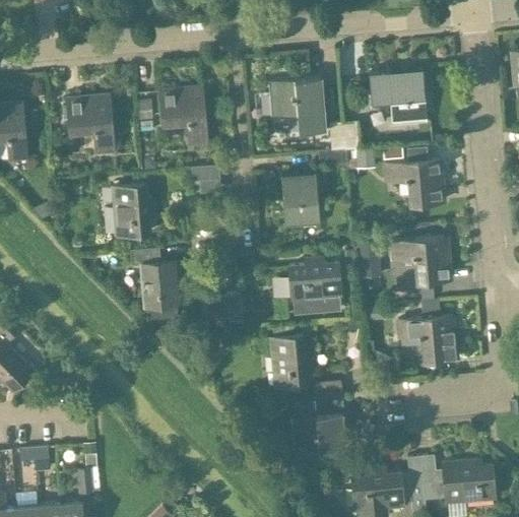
[(372,102),(391,100),(393,125),(427,122),(423,68),(388,71),(388,72),(370,73),(372,102)]
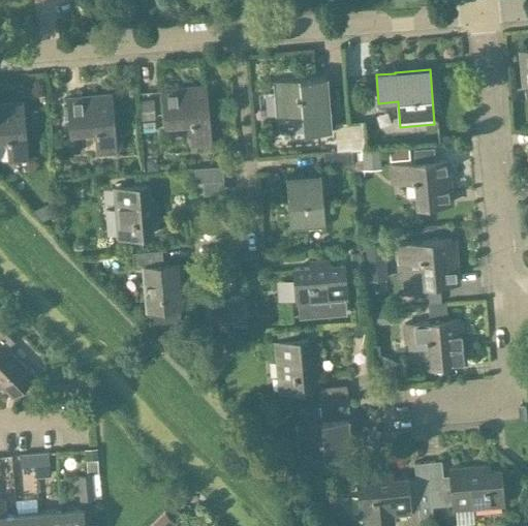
[(333,133),(328,80),(274,84),(277,119),(303,117),(305,135),(333,133)]
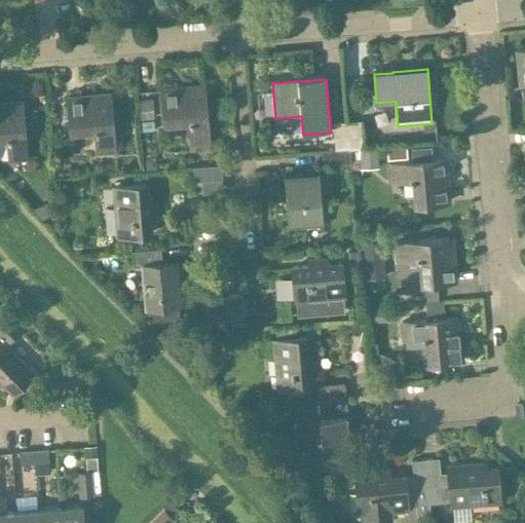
[(192,146),(210,145),(204,89),(162,92),(164,125),(190,123),(192,146)]
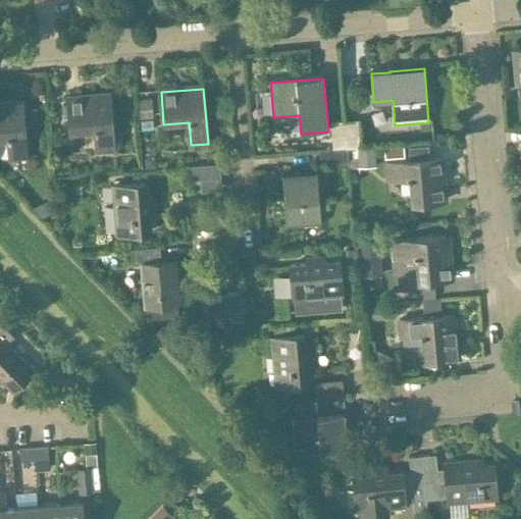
[(98,154),(115,152),(111,96),(67,100),(70,133),(96,131),(98,154)]
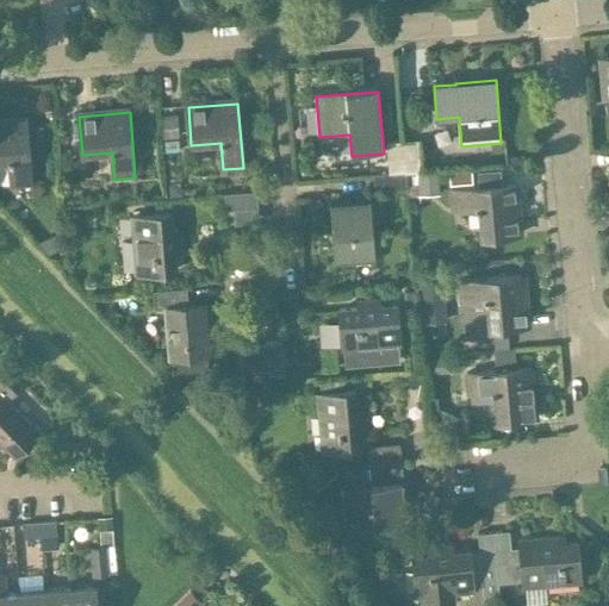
[(0,162),(10,162),(12,189),(32,187),(28,122),(0,123),(0,162)]
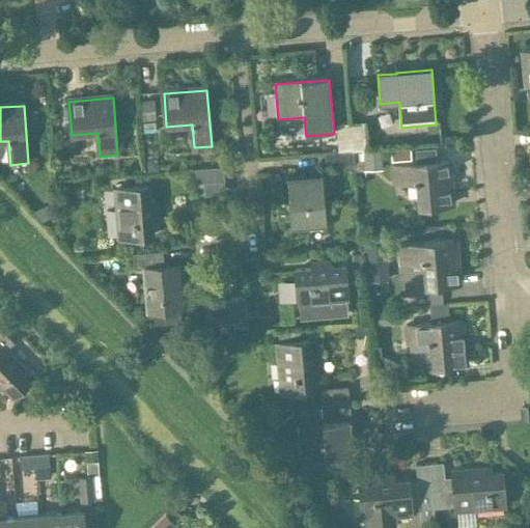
[(363,124),(351,126),(353,154),(366,153),(363,124)]
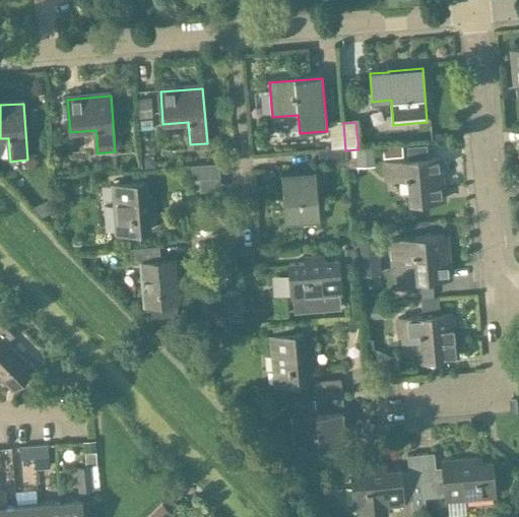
[(332,150),(345,150),(343,123),(329,125),(332,150)]
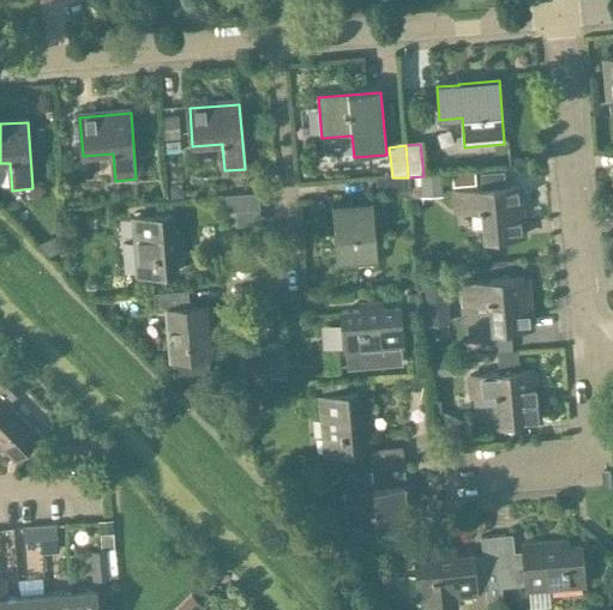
[(455,188),(476,187),(475,174),(454,175),(455,188)]
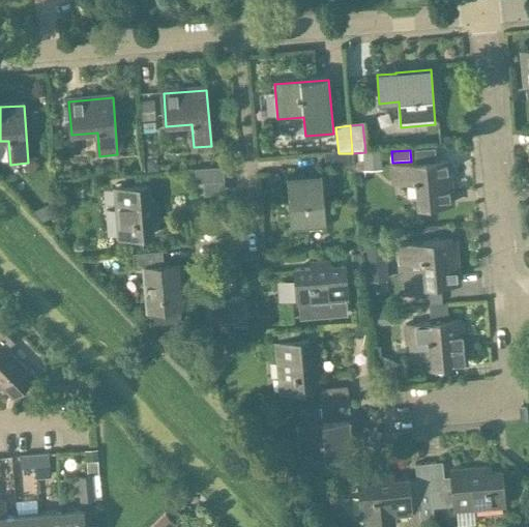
[(414,153),(415,166),(436,165),(435,151),(414,153)]
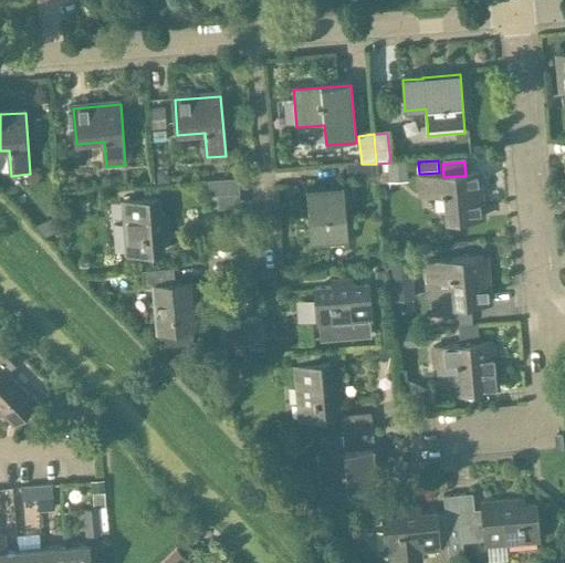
[(407,163),(389,163),(389,183),(407,183),(407,163)]
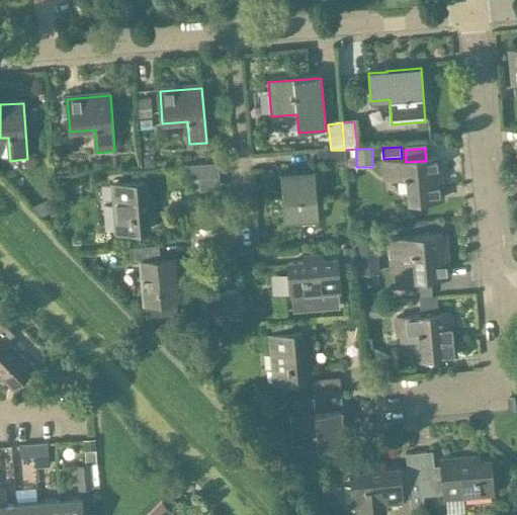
[(319,165),(345,163),(346,163),(344,150),(331,150),(317,151),(319,165)]
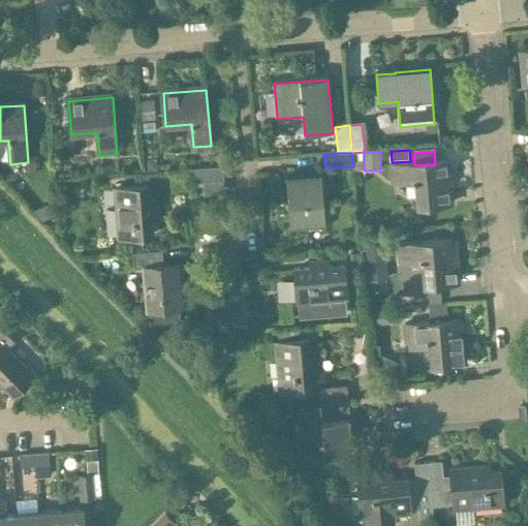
[(418,209),(452,206),(447,163),(435,164),(414,165),(392,167),(394,185),(416,183),(418,209)]
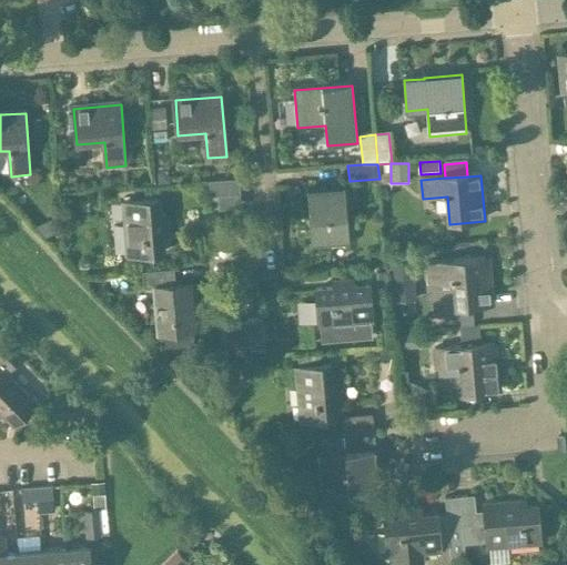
[(242,211),(241,197),(240,181),(210,184),(211,200),(219,199),(220,212),(242,211)]
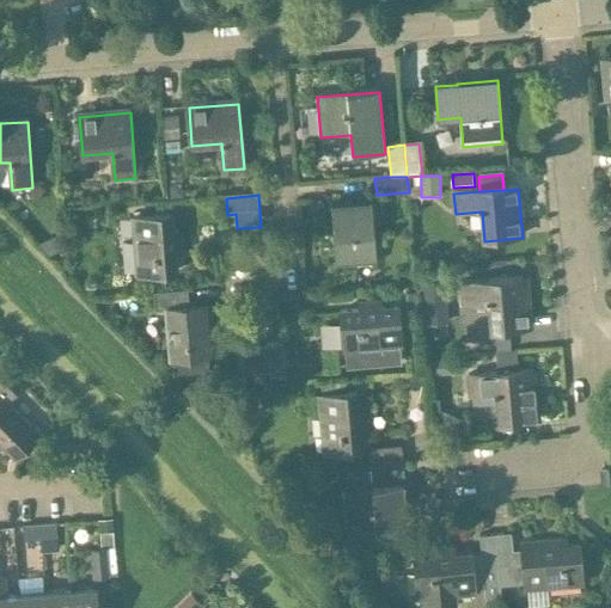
[(385,204),(372,206),(372,203),(331,207),(336,268),(377,264),(373,220),(386,219),(385,204)]
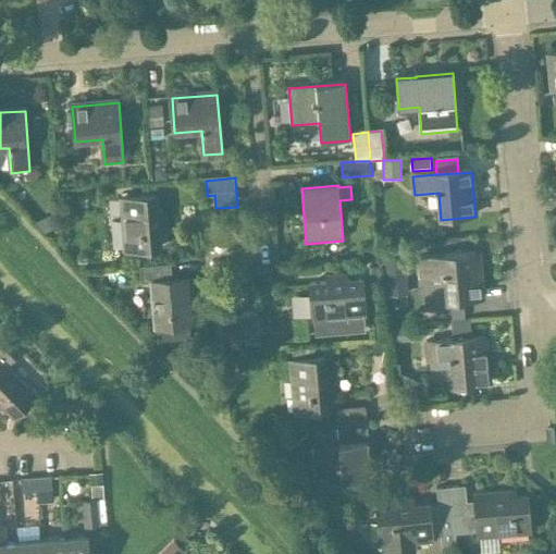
[(159,232),(164,231),(162,212),(157,212),(156,197),(121,200),(125,253),(160,249),(159,232)]
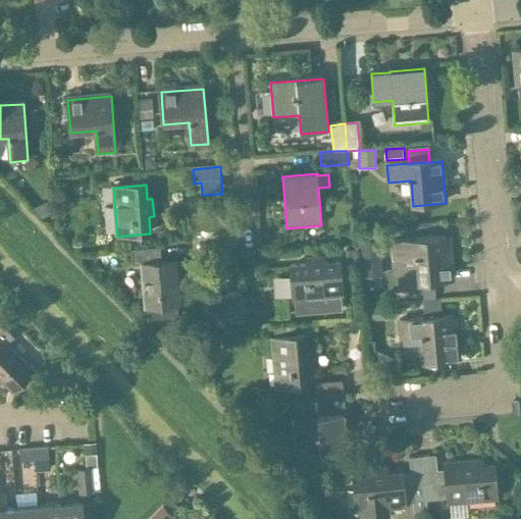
[(419,284),(453,282),(450,240),(394,244),(395,261),(418,259),(419,284)]
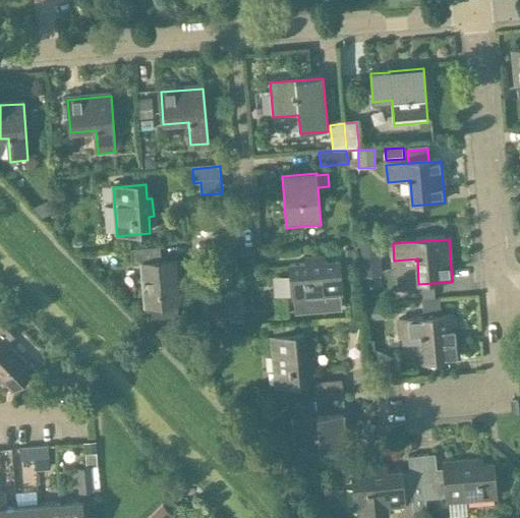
[(382,277),(378,243),(361,244),(364,279),(382,277)]
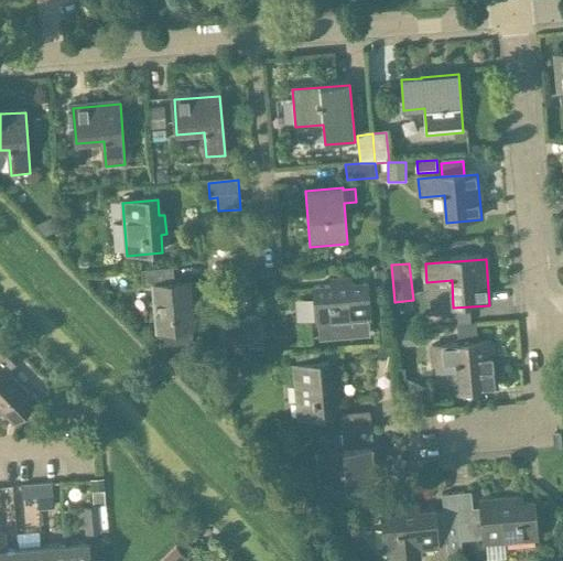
[(143,290),(154,289),(159,333),(163,333),(164,347),(195,345),(193,330),(188,286),(171,287),(170,270),(142,273),(143,290)]
